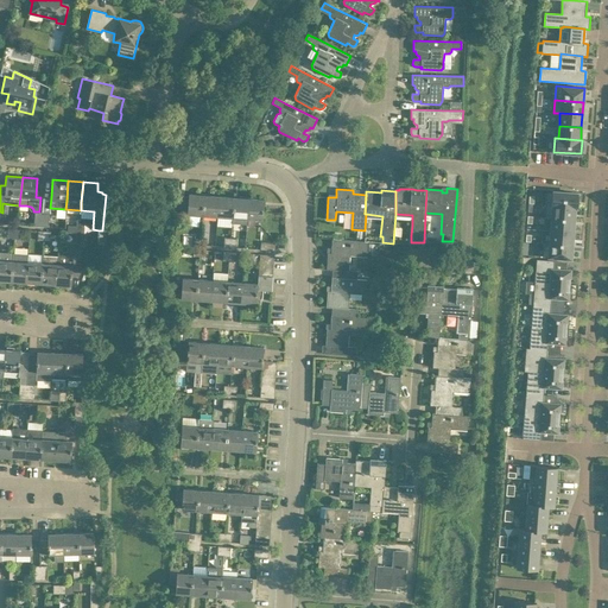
[(552,204),(546,204),(576,207),(577,194),(553,191),(552,204)]
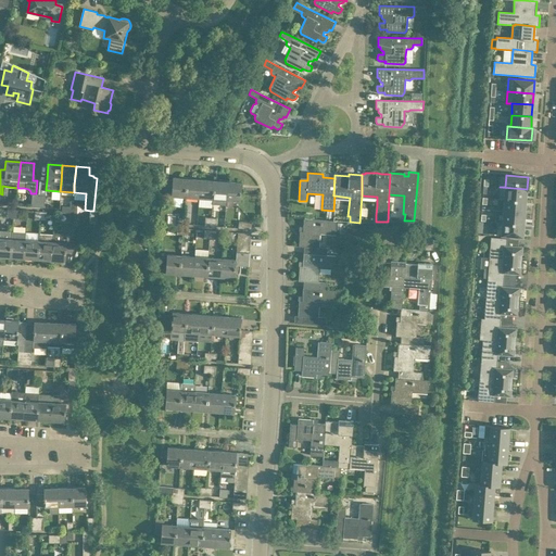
[(185,197),(186,178),(172,178),(171,196),(185,197)]
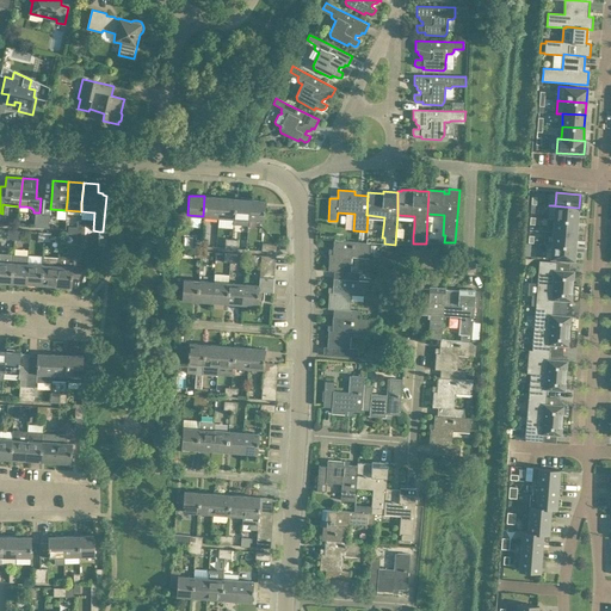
[(218,217),(220,197),(204,196),(203,216),(218,217)]
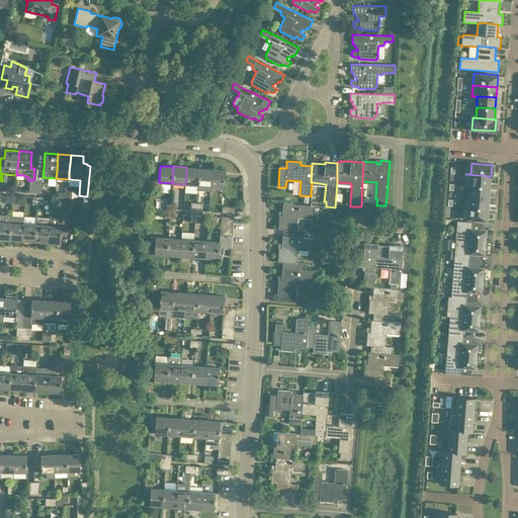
[(197,185),(199,168),(186,167),(185,184),(197,185)]
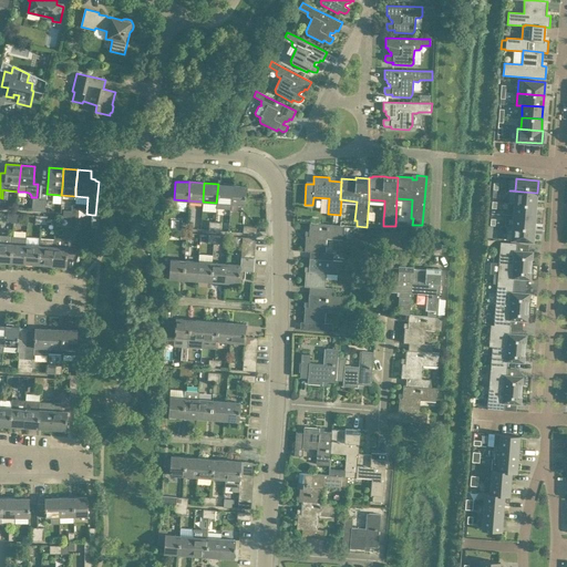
[(230,204),(232,185),(218,184),(216,203),(216,208),(230,209),(230,204)]
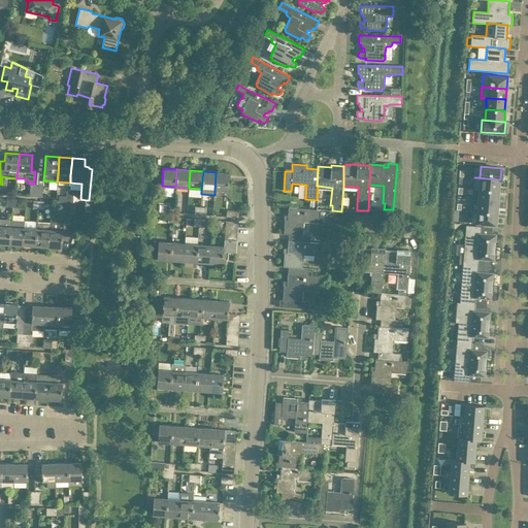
[(229,173),(216,172),(215,190),(228,191),(229,173)]
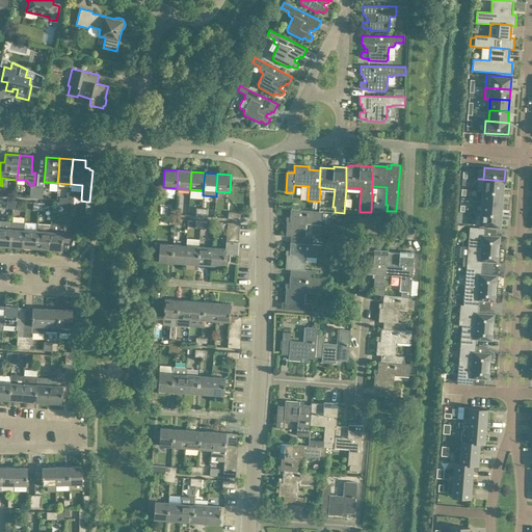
[(504,182),(504,181),(478,179),(477,190),(502,192),(503,181),(504,182)]
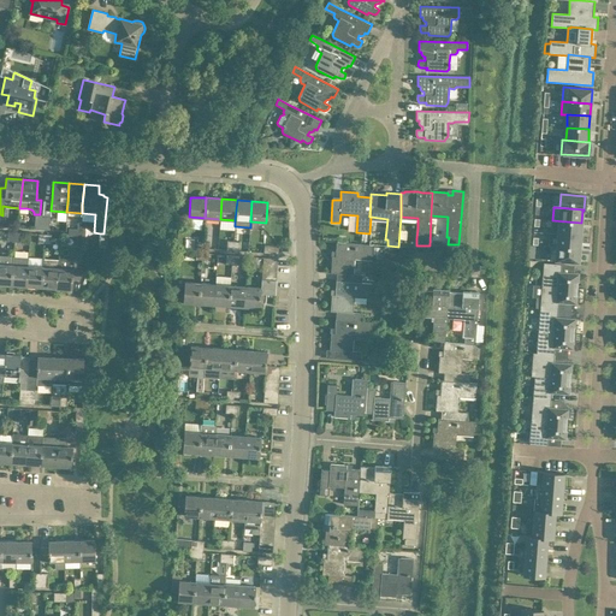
[(581,236),(581,223),(552,220),(558,221),(558,234),(581,236)]
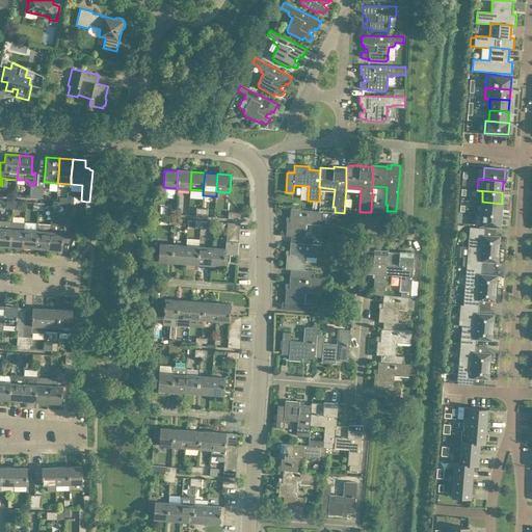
[(501,214),(502,204),(482,202),(481,212),(476,212),(501,214)]
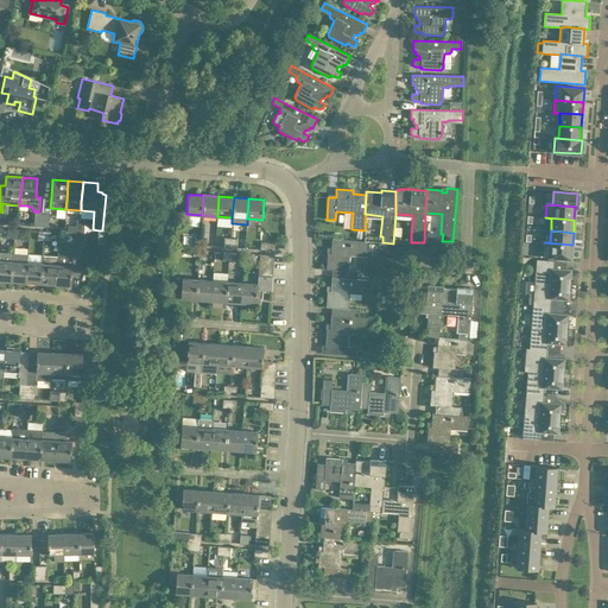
[(334,271),(334,278),(356,280),(358,272),(348,271),(349,254),(366,255),(367,242),(331,240),(330,254),(327,253),(325,270),(334,271)]
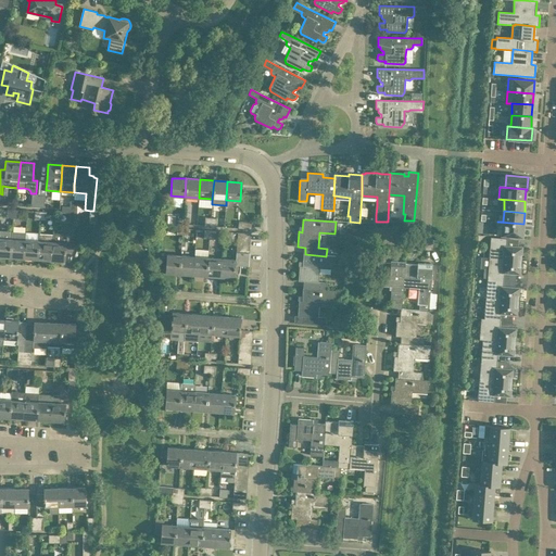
[(522,237),(523,224),(497,222),(496,235),(522,237)]
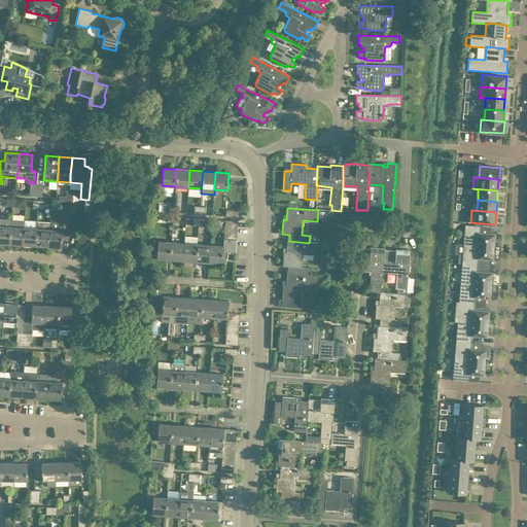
[(10,225),(10,219),(0,218),(0,243),(9,244),(10,225)]
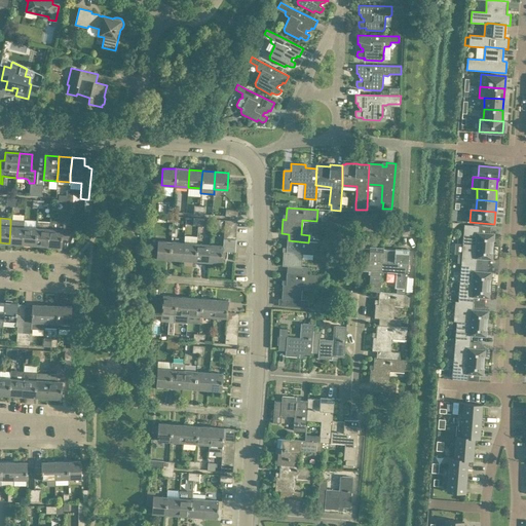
[(24,226),(25,220),(10,219),(10,225),(9,243),(23,245),(24,226)]
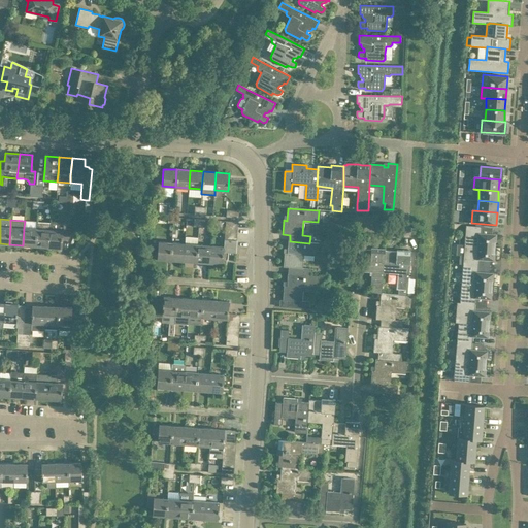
[(50,229),(51,229),(51,223),(36,222),(36,228),(35,246),(48,248),(50,229)]
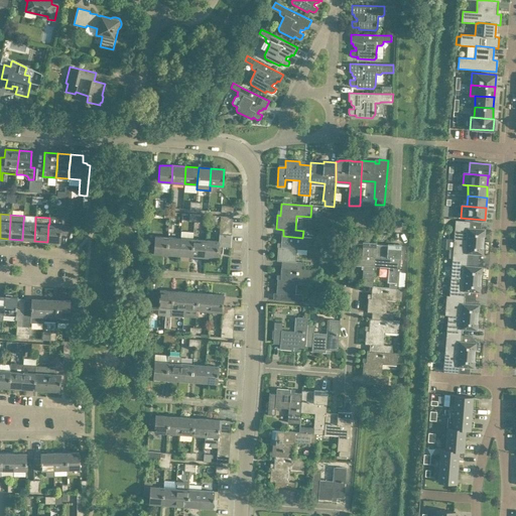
[(67,235),(67,225),(63,225),(65,219),(56,219),(55,224),(49,224),(48,224),(47,242),(59,243),(60,235),(67,235)]
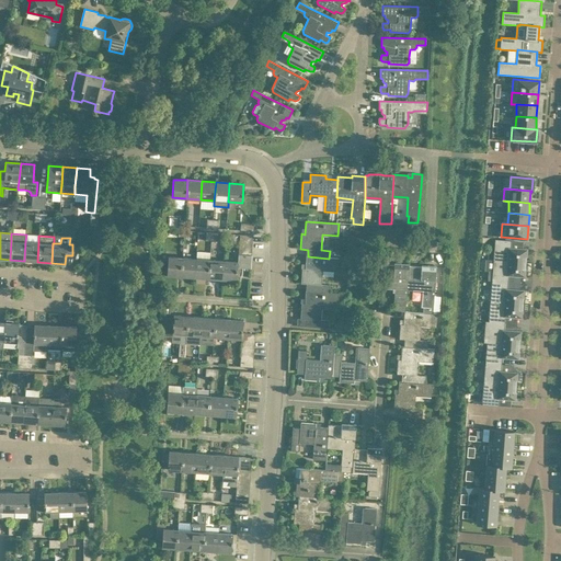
[(493,260),(525,263),(526,250),(511,249),(512,240),(495,239),(493,260)]
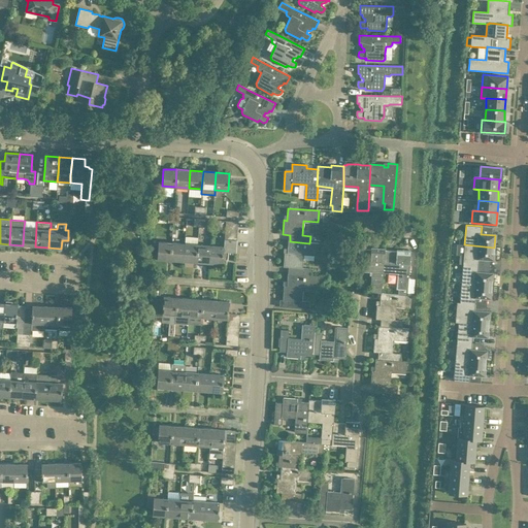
[(36,228),(24,227),(23,245),(35,246),(36,228)]
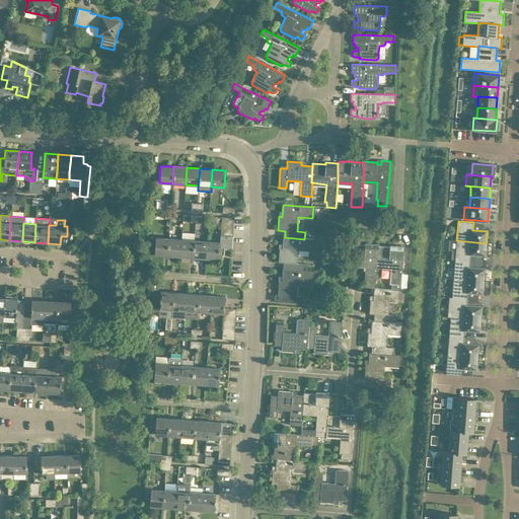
[(353,232),(351,267),(365,268),(364,283),(366,283),(365,288),(373,289),(375,289),(375,288),(376,269),(376,266),(377,246),(378,246),(378,244),(365,243),(365,245),(360,245),(361,233),(353,232)]
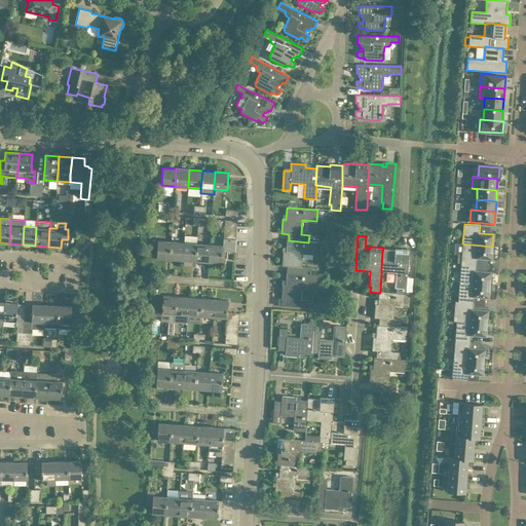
[(234,253),(235,239),(223,238),(223,246),(210,245),(209,262),(222,263),(223,263),(224,262),(225,259),(226,259),(227,252),(234,253)]
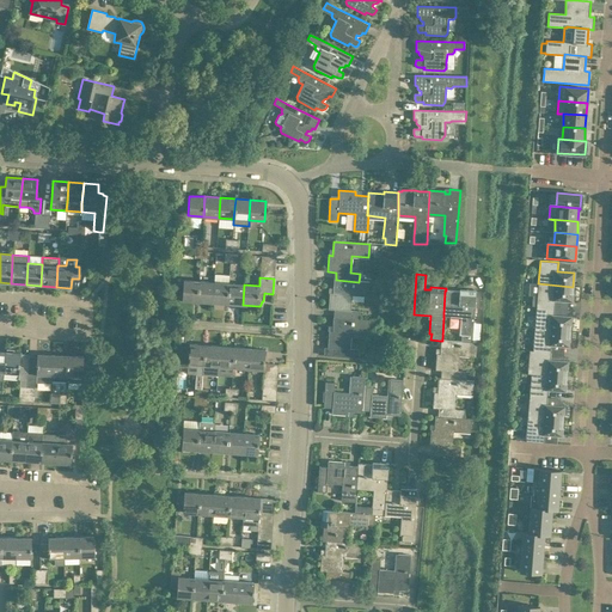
[(369,282),(359,282),(336,280),(332,280),(332,294),(329,294),(328,310),(336,311),(335,318),(357,320),(359,312),(350,311),(352,294),(368,295),(369,282)]
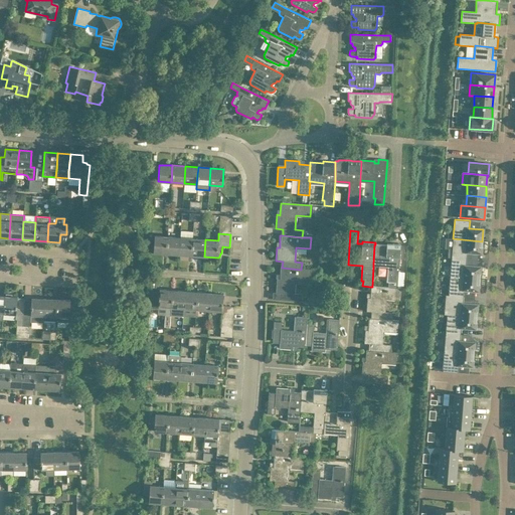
[(166,253),(167,236),(154,236),(153,252),(166,253)]
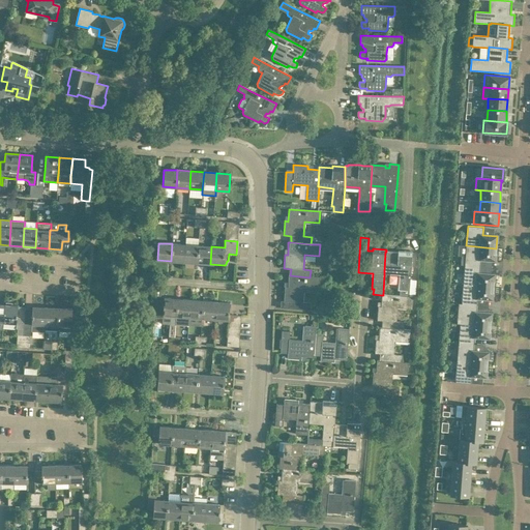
[(184,262),(185,244),(172,243),(171,261),(184,262)]
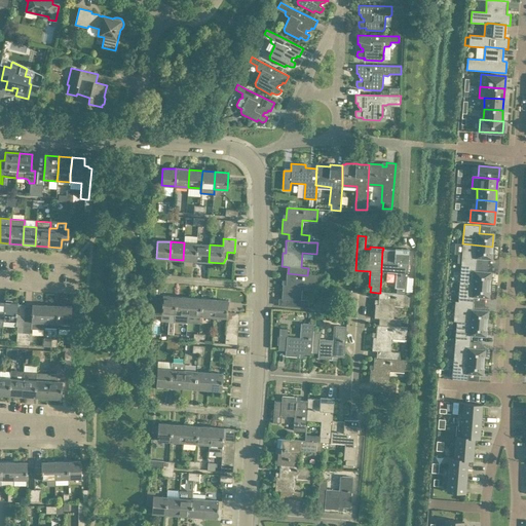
[(195,261),(196,243),(184,242),(183,260),(195,261)]
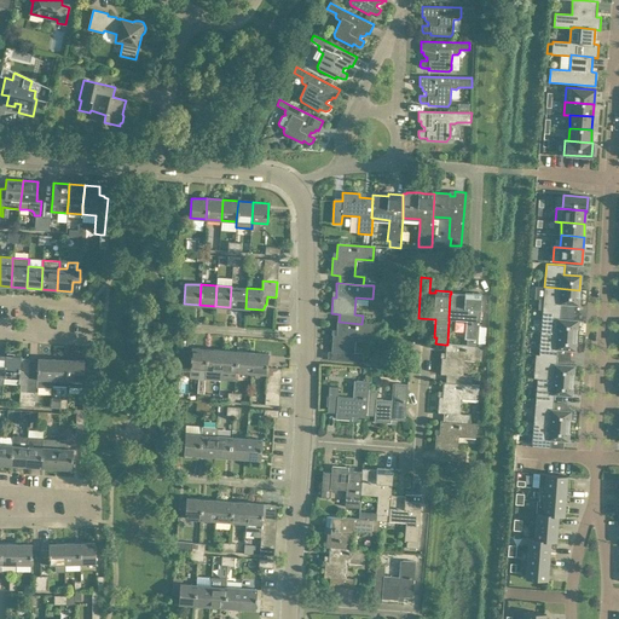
[(246,308),(247,288),(231,287),(230,307),(246,308)]
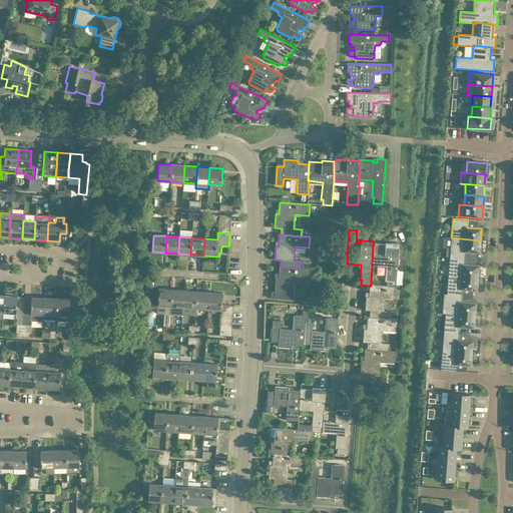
[(480,240),(451,237),(450,257),(465,258),(465,250),(479,251),(480,240)]
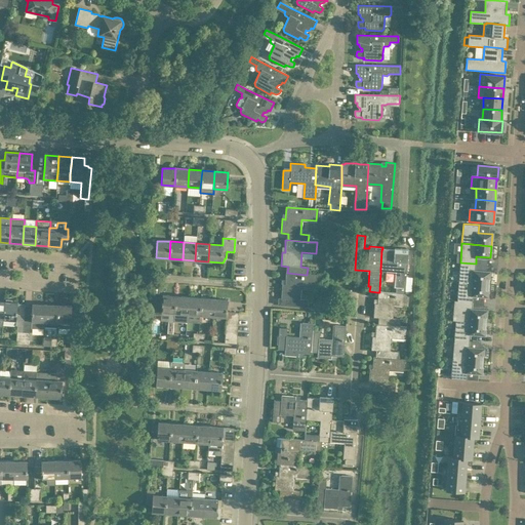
[(407,264),(408,249),(395,248),(395,250),(382,249),(381,249),(380,269),(380,272),(395,272),(394,287),(396,287),(396,292),(396,293),(405,294),(405,293),(407,264)]
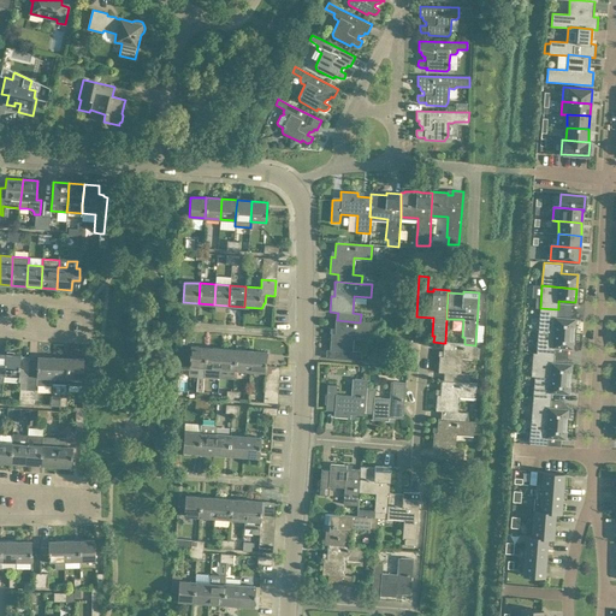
[(538,330),(573,332),(574,319),(557,318),(558,309),(540,308),(538,330)]
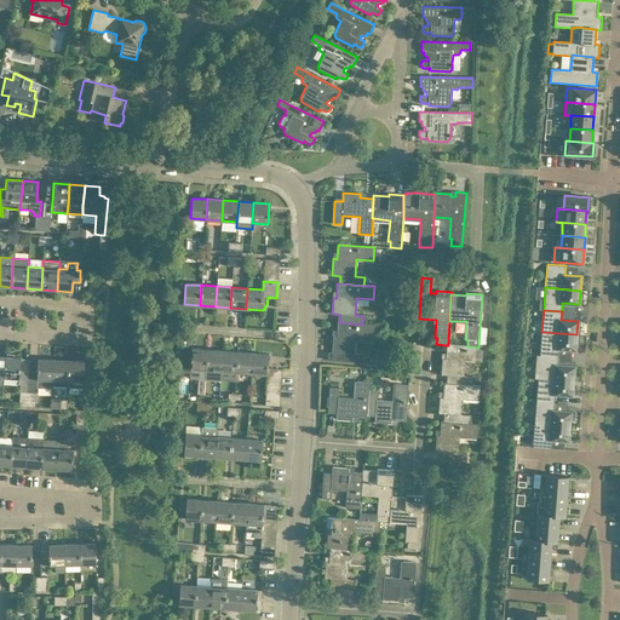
[(354,354),(355,342),(372,343),(373,325),(362,325),(339,322),(337,322),(336,337),(333,337),(332,352),(334,352),(333,361),(362,363),(362,354),(354,354)]
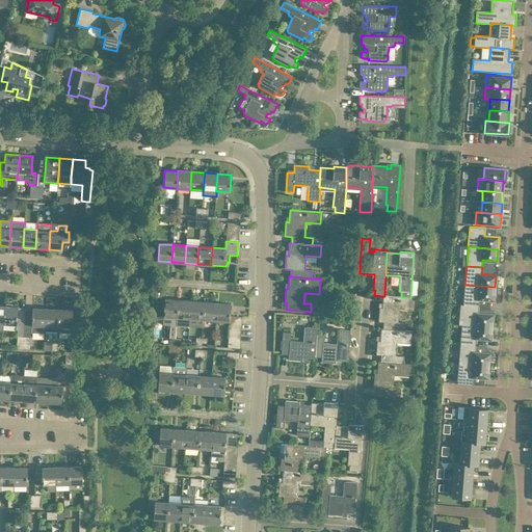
[(498,288),(495,287),(464,285),(463,304),(460,304),(479,307),(479,299),(494,300),(495,295),(497,295),(498,288)]
